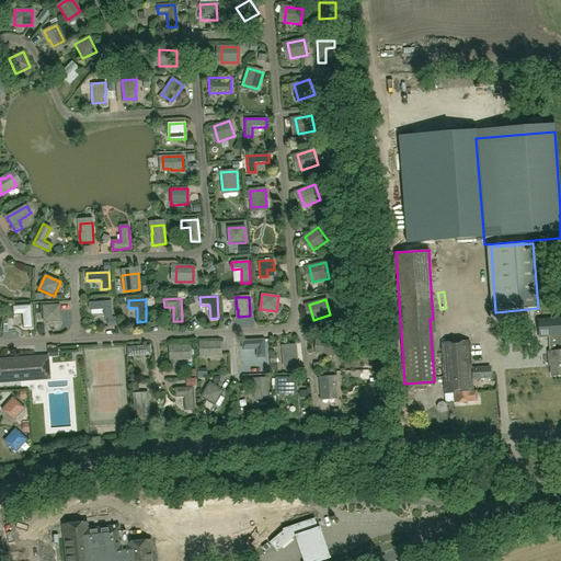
[(111,300),(89,302),(90,310),(104,310),(104,319),(112,318),(111,300)]
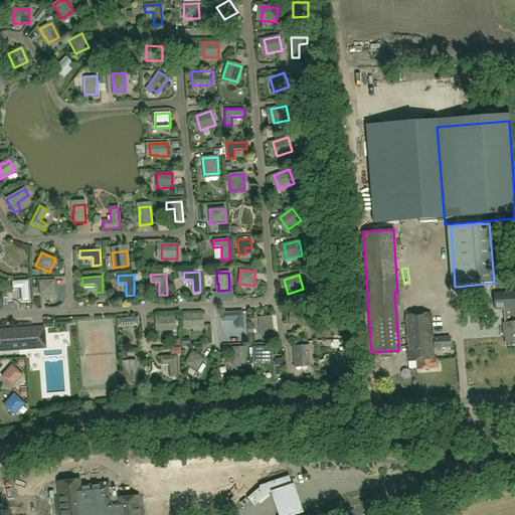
[(13,289),(21,289),(22,301),(29,301),(28,281),(12,282),(13,289)]
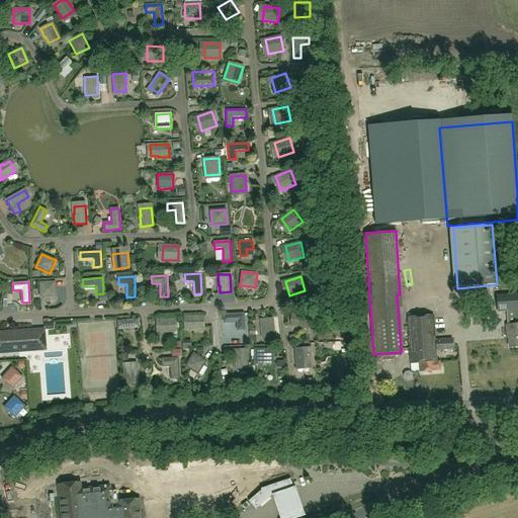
[(40,297),(56,296),(55,282),(39,282),(40,297)]
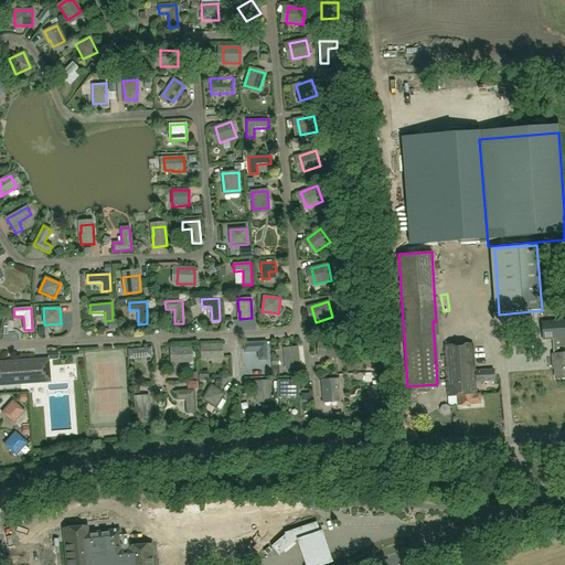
[(564,320),(542,322),(543,340),(553,339),(564,338),(564,320)]
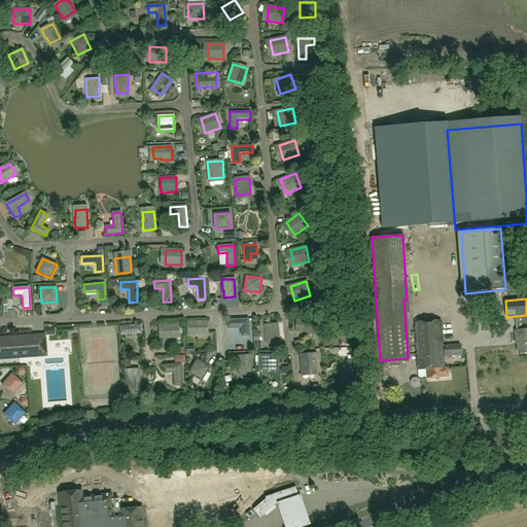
[(313,319),(297,318),(296,334),(313,334),(313,319)]
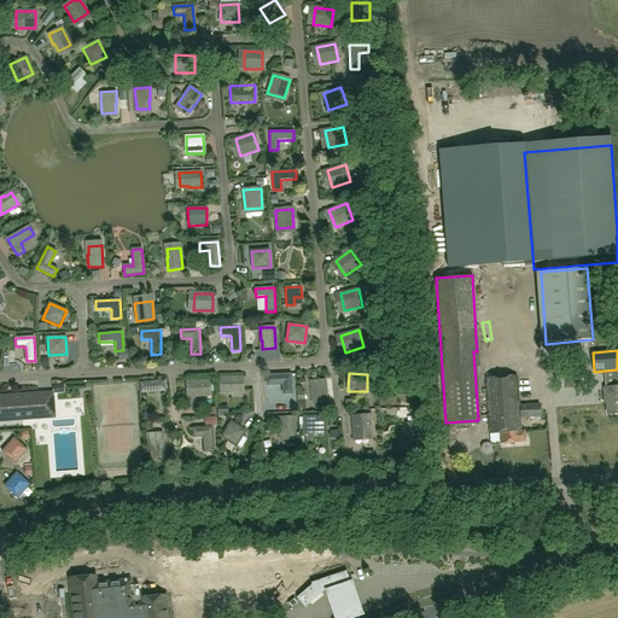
[(291,374),(267,375),(267,385),(283,385),(283,395),(292,394),(291,374)]
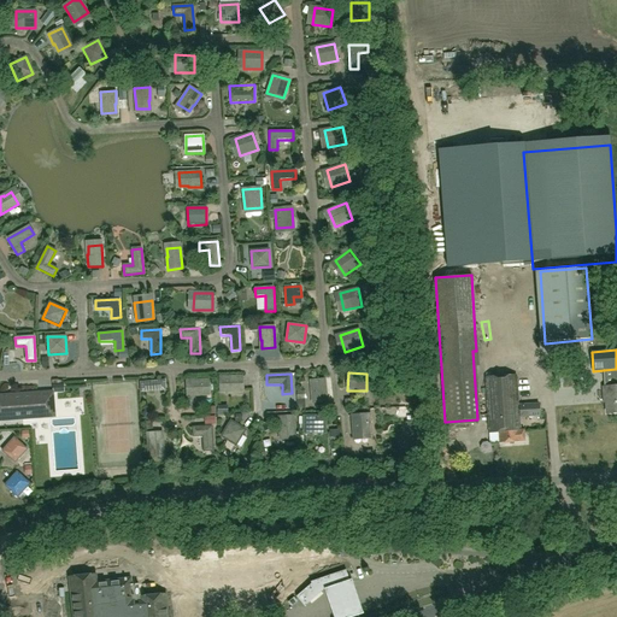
[(499,433),(499,444),(518,442),(524,441),(524,430),(519,430),(516,376),(486,377),(489,434),(499,433)]
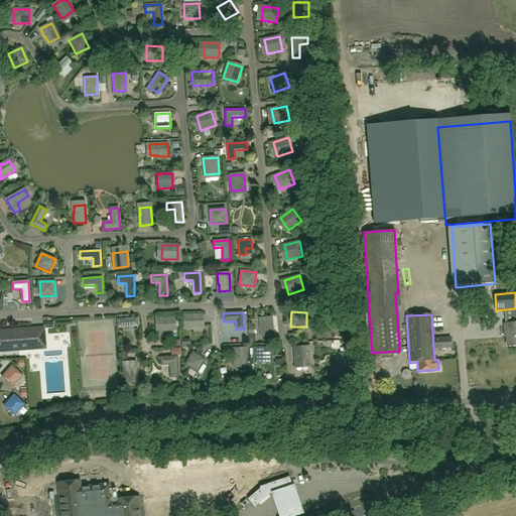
[(183,315),(183,329),(195,328),(195,327),(202,327),(202,315),(183,315)]
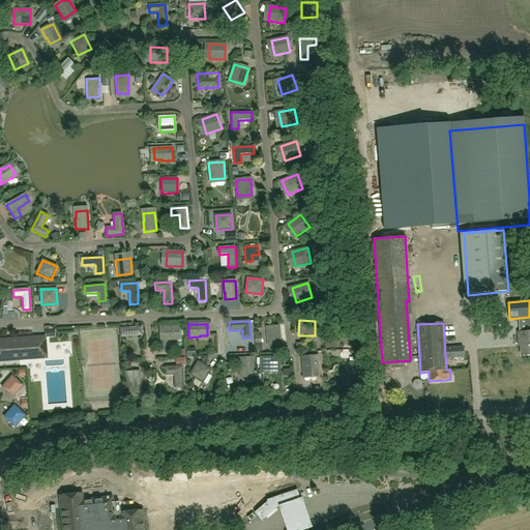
[(143,325),(120,327),(120,335),(139,334),(140,335),(142,335),(142,334),(143,334),(143,325)]
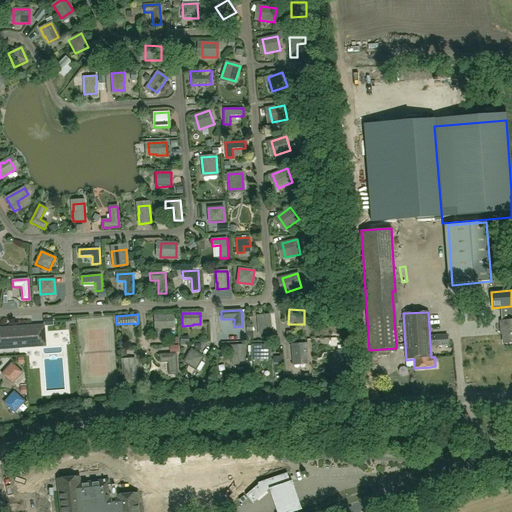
[(174,328),(173,316),(155,316),(156,328),(163,327),(163,328),(174,328)]
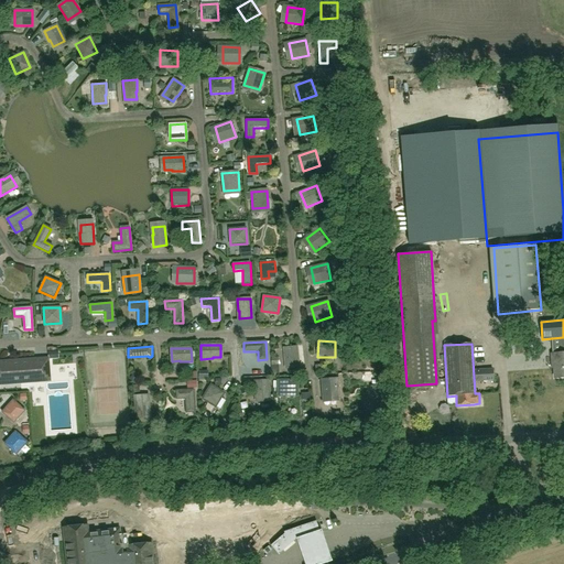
[(285,369),(300,367),(297,348),(285,349),(285,357),(284,357),(285,369)]
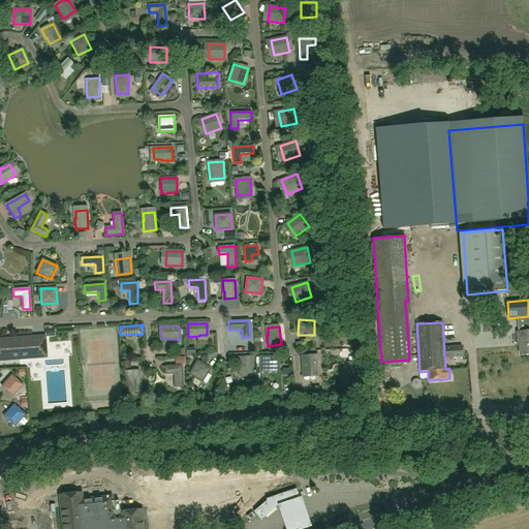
[(528,331),(517,333),(518,342),(520,342),(520,354),(528,353),(528,331)]
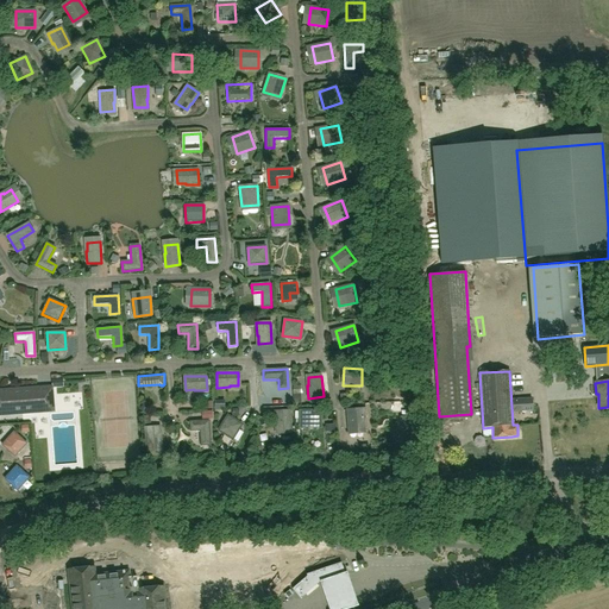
[(52,388),(0,390),(0,415),(33,413),(55,412),(54,403),(52,388)]
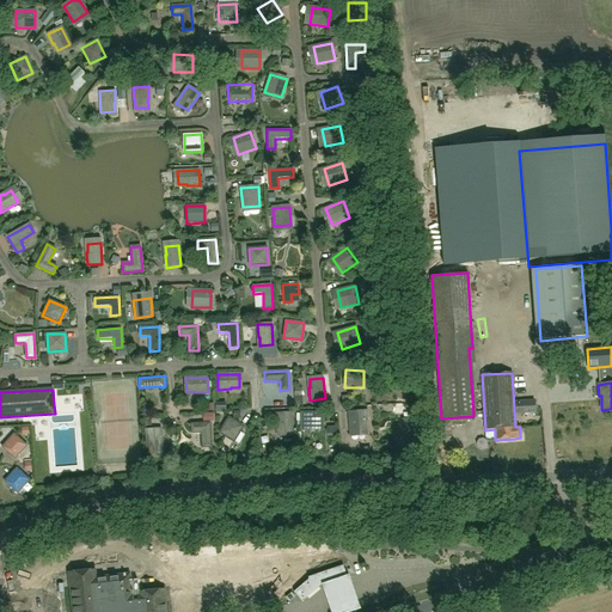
[(366,411),(349,414),(350,432),(367,430),(366,411)]
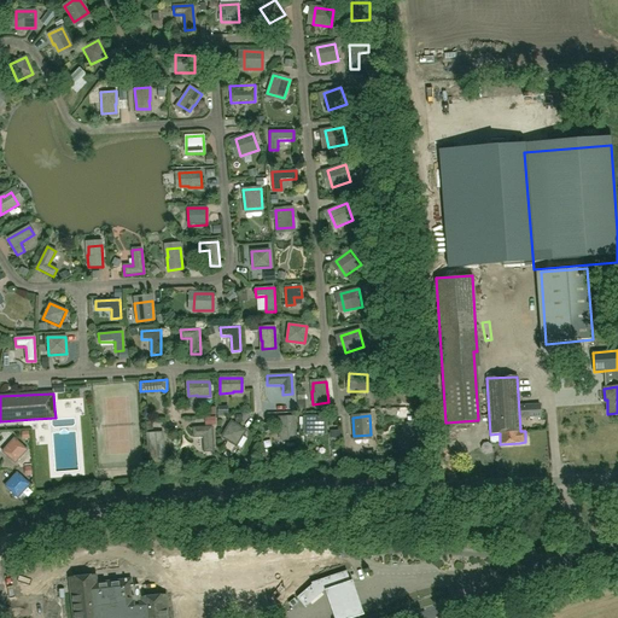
[(295,438),(295,417),(279,418),(280,431),(281,431),(281,439),(295,438)]
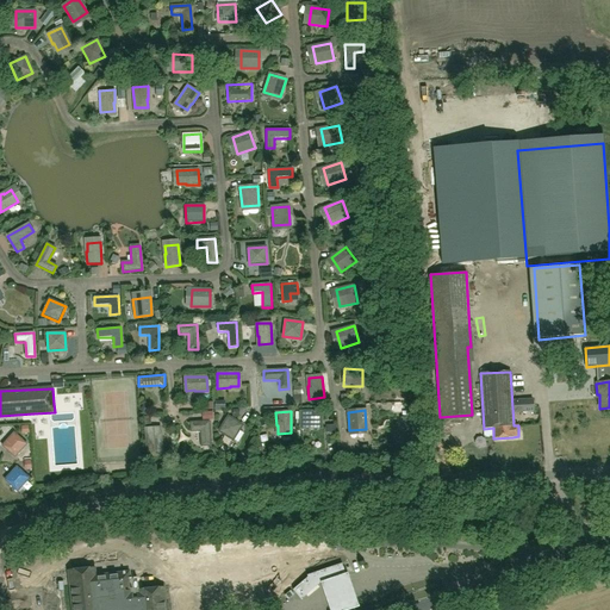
[(300,411),(300,429),(313,429),(313,421),(322,421),(322,411),(300,411)]
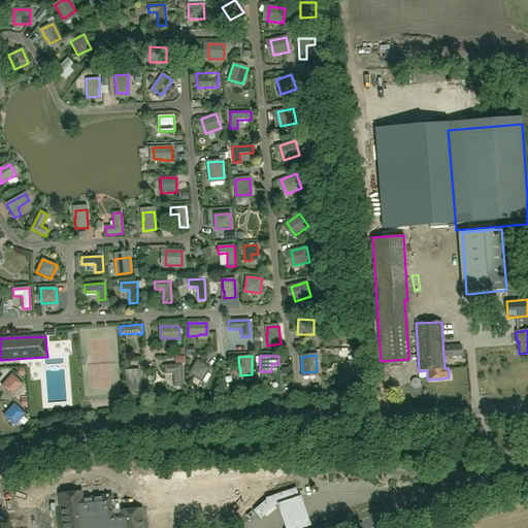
[(189,373),(201,382),(209,368),(197,360),(189,373)]
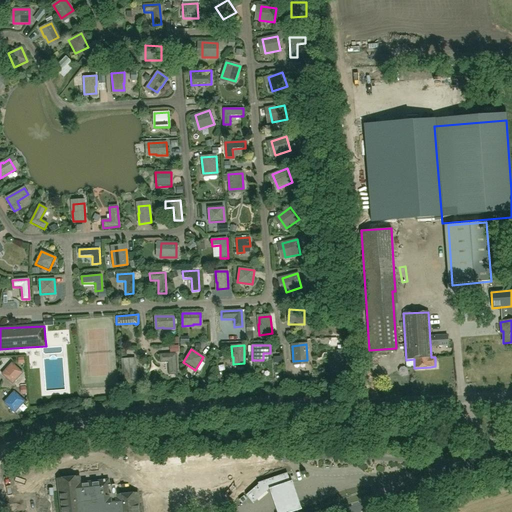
[(391,352),(379,353),(380,366),(391,366),(391,352)]
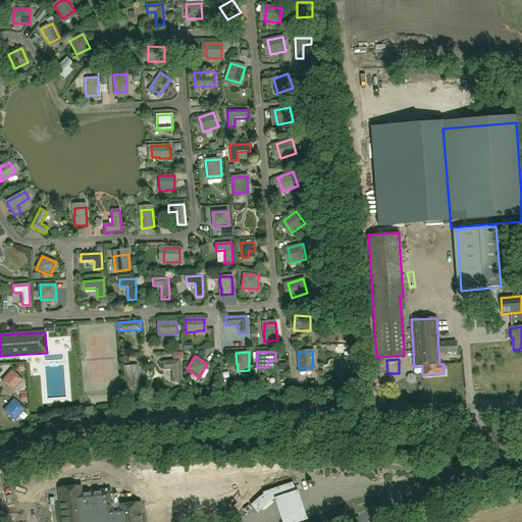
[(163,369),(171,369),(172,382),(180,381),(179,361),(163,362),(163,369)]
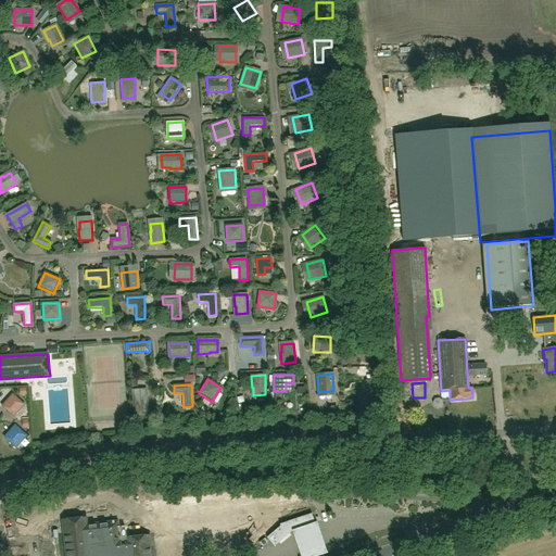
[(133,390),(134,409),(146,408),(146,401),(147,401),(146,390),(133,390)]
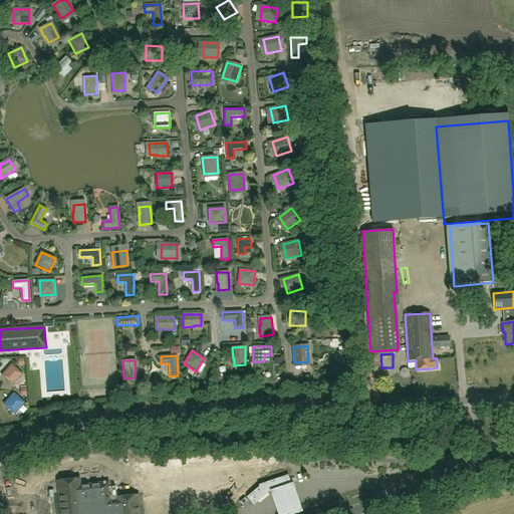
[(12,386),(23,374),(12,364),(1,375),(12,386)]
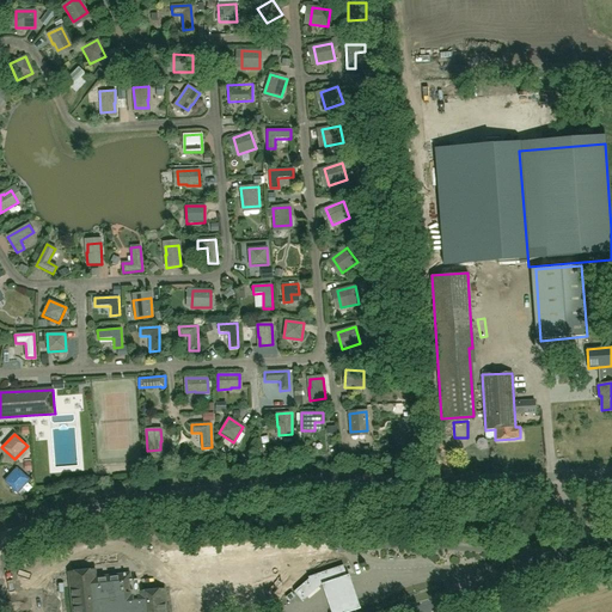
[(16,467),(2,481),(17,494),(30,479),(16,467)]
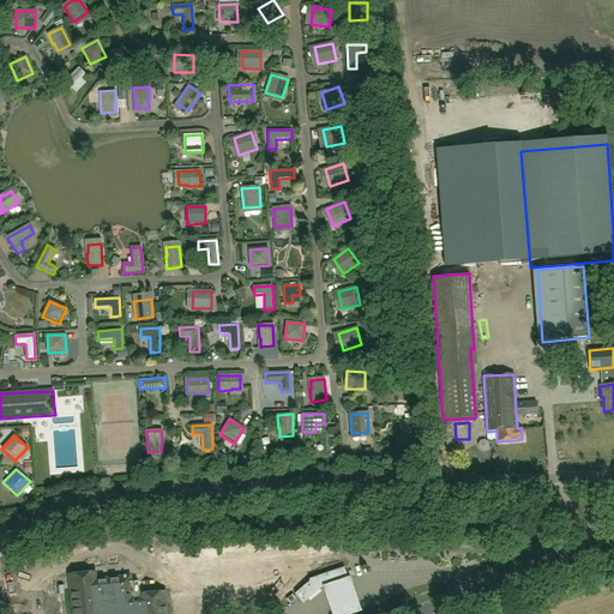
[(295,594),(304,603),(320,589),(348,579),(344,567),(309,579),(309,582),(295,594)]
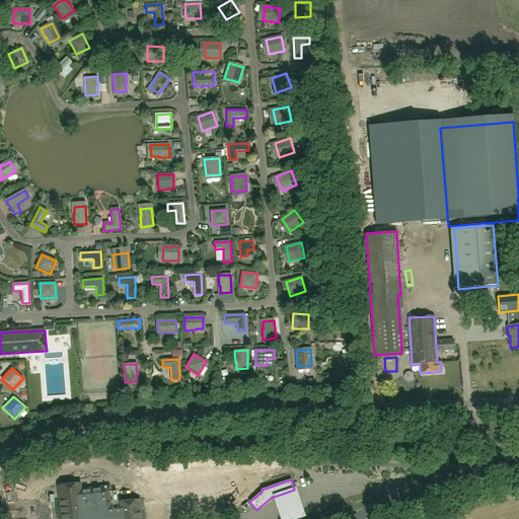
[(81,491),(80,484),(59,487),(62,518),(143,518),(143,515),(141,515),(139,501),(118,503),(117,492),(109,493),(109,488),(81,491)]
